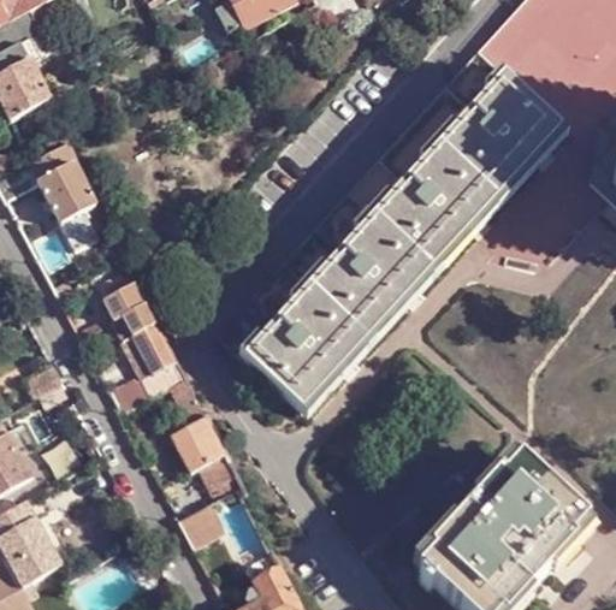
[(0,28),(13,22),(13,21),(3,0),(0,0),(0,28)]
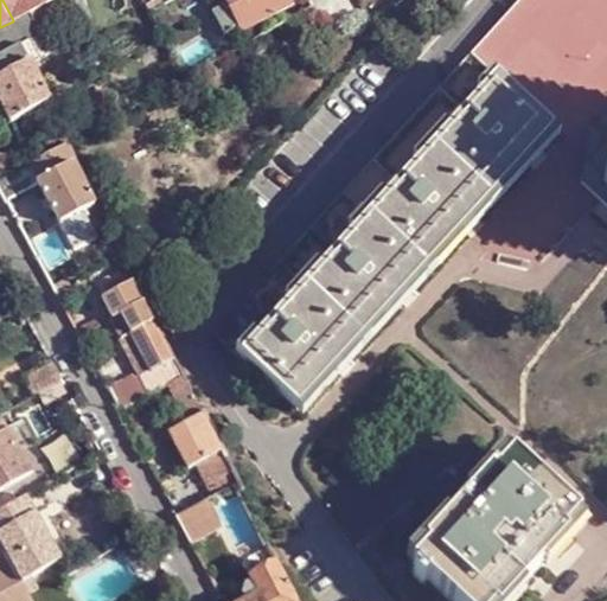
[(2,0),(13,20),(37,7),(50,0),(2,0)]
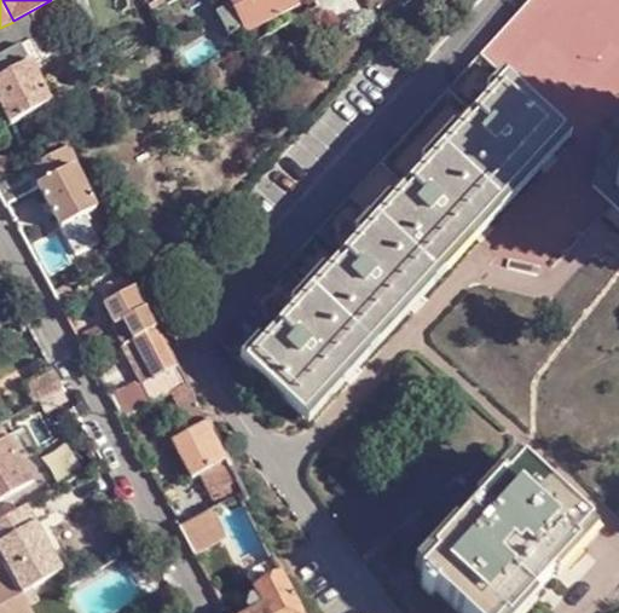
[(51,0),(38,7),(42,17),(69,4),(68,0),(51,0)]
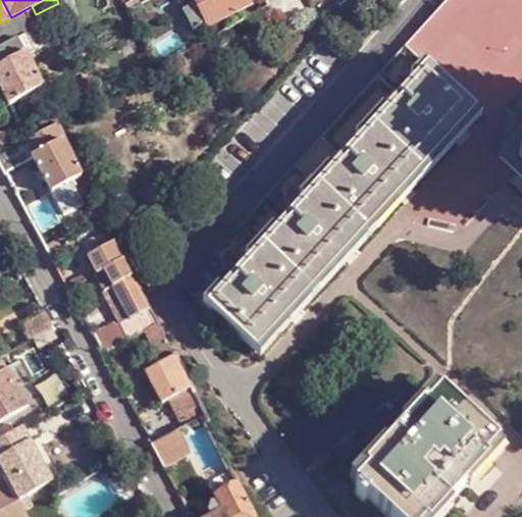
[(137,0),(128,4),(132,8),(143,2),(142,0),(137,0)]
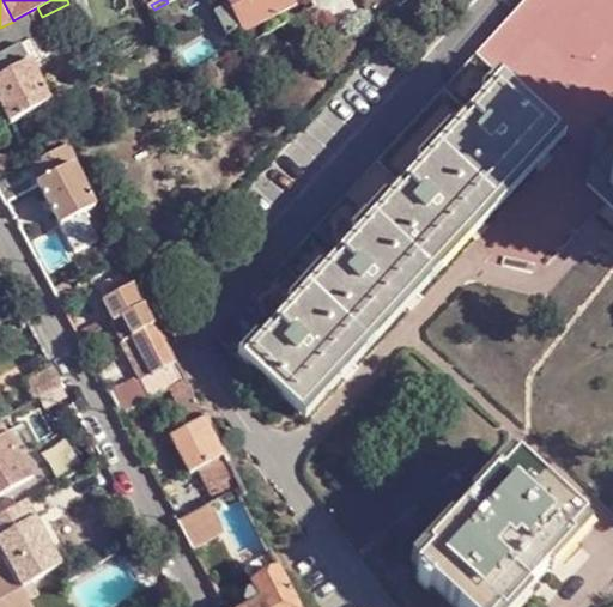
[(235,0),(248,26),(296,1),(295,0),(235,0)]
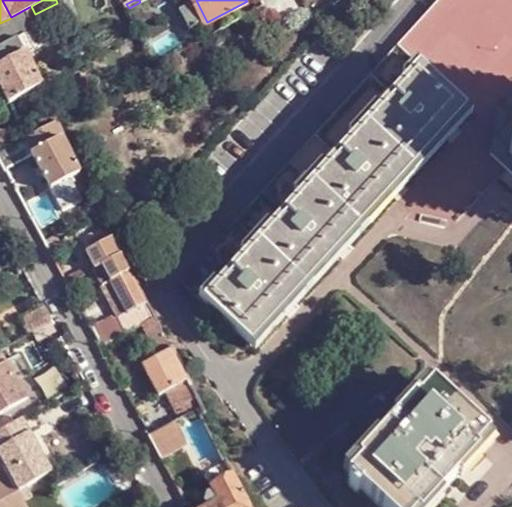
[(420,62),(467,106),(493,129),(496,99),(511,92),(511,0),(434,0),(398,40),(420,62)]
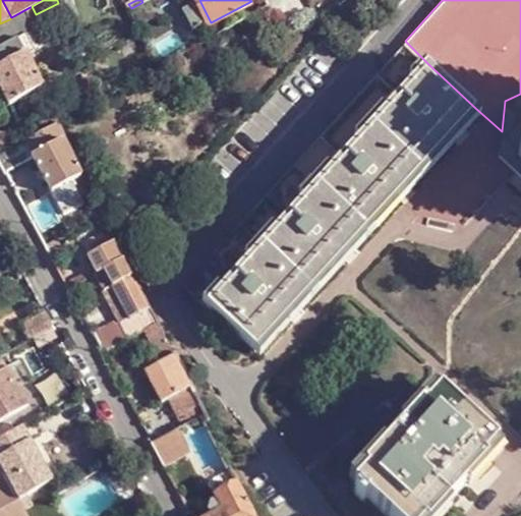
[(0,23),(0,64),(27,51),(27,52),(38,48),(29,32),(42,24),(36,14),(32,6),(11,17),(11,18),(0,23)]
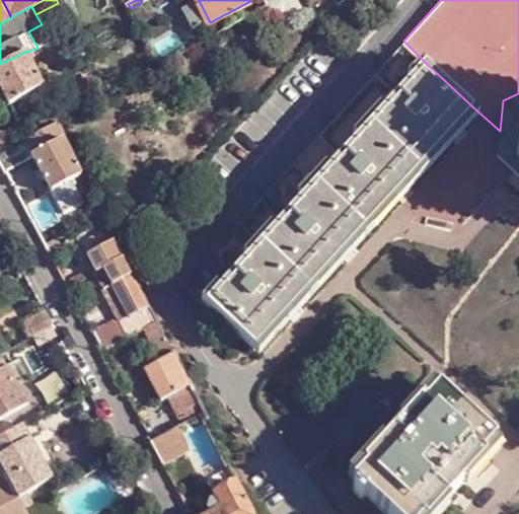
[(200,29),(187,38),(192,47),(206,39),(200,29)]
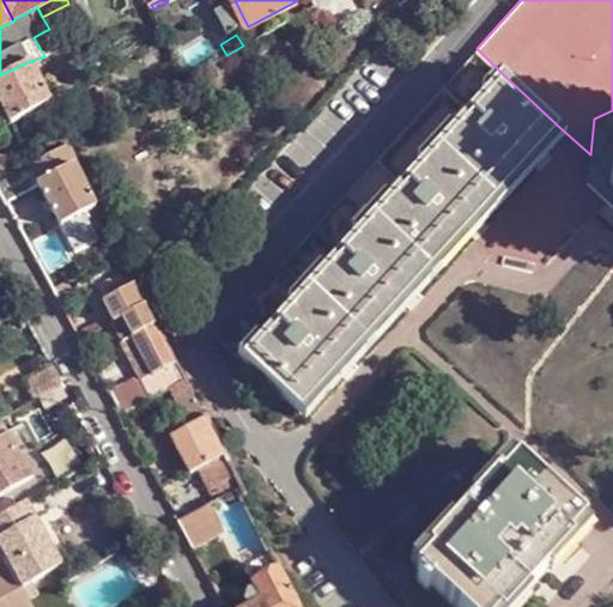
[(220,44),(182,66),(188,78),(226,55),(220,44)]
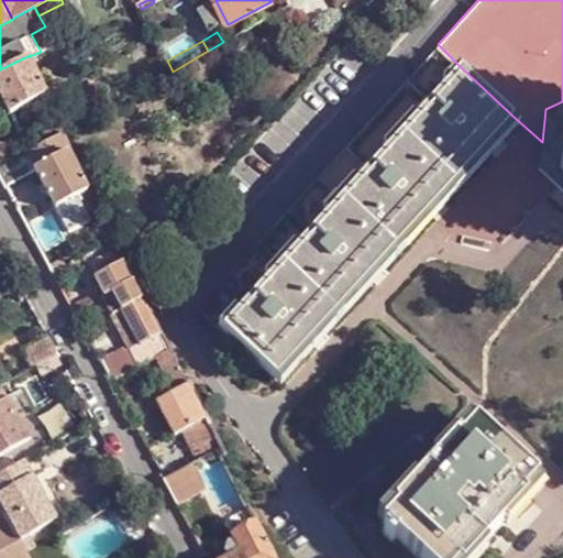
[(274,374),(514,117),(462,68),(438,44),(198,303),(222,326),(274,374)]
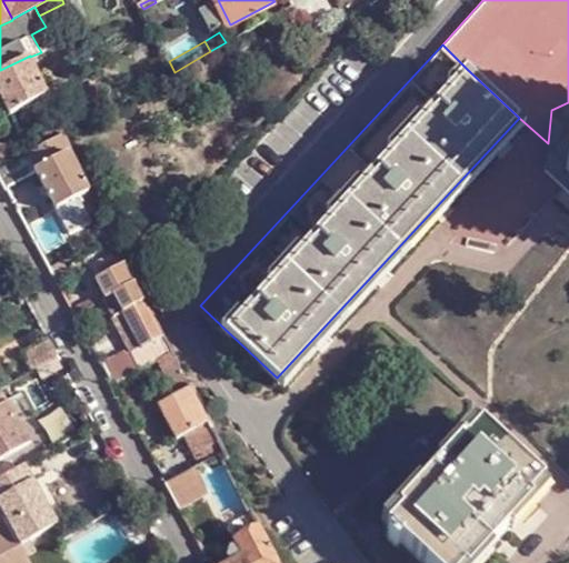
[(0,70),(0,90),(11,112),(29,103),(48,94),(49,93),(30,57),(30,56),(0,70)]
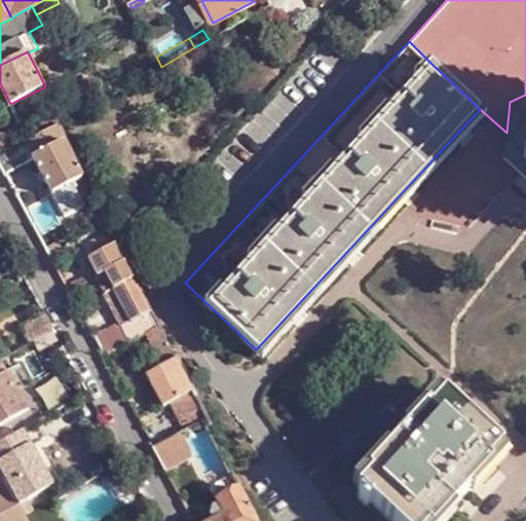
[(44,87),(27,96),(33,107),(49,99),(44,87)]
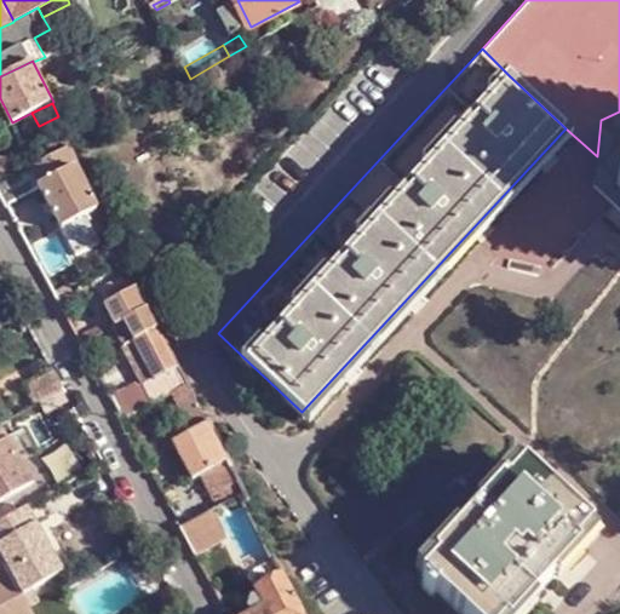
[(619,112),(601,120),(597,156),(593,184),(619,208),(619,112)]
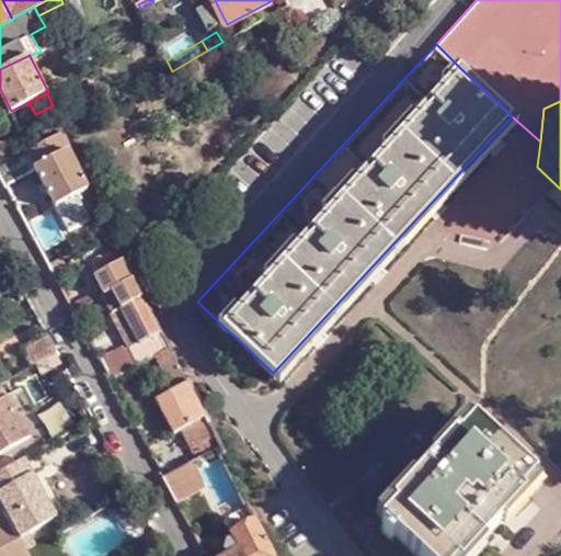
[(64,131),(75,124),(68,113),(58,118),(64,131)]
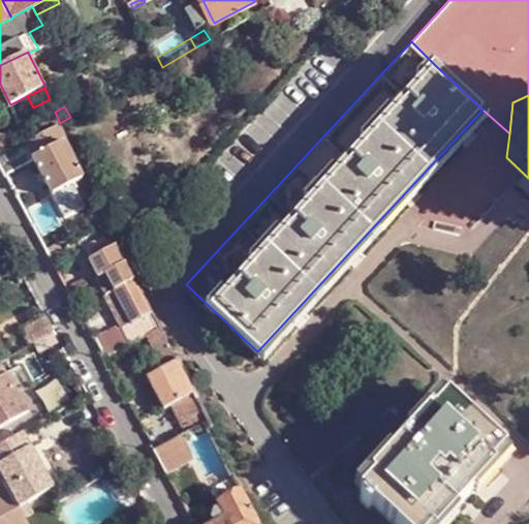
[(59,123),(60,123),(55,112),(41,119),(45,129),(59,123)]
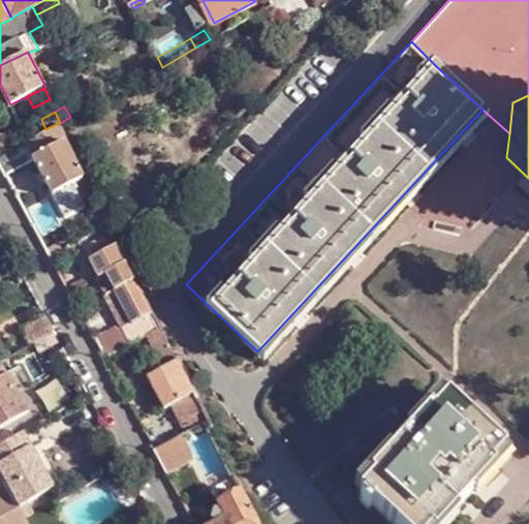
[(67,140),(59,123),(45,129),(27,140),(54,191),(74,182),(84,177),(66,141),(67,140)]
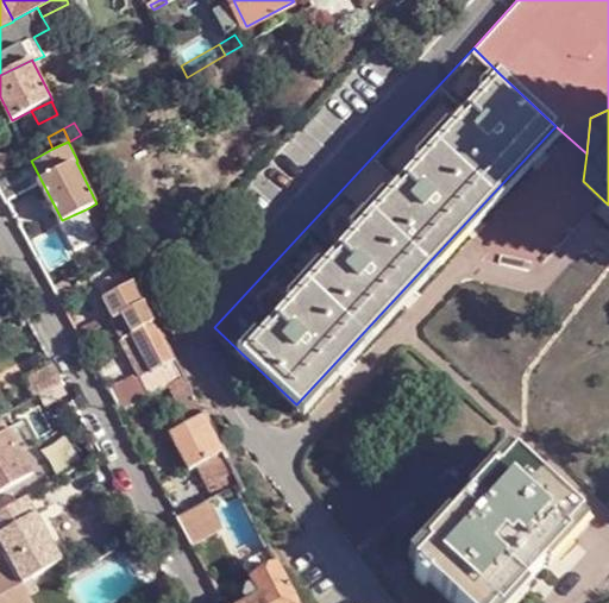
[(101,239),(86,209),(62,220),(79,250),(101,239)]
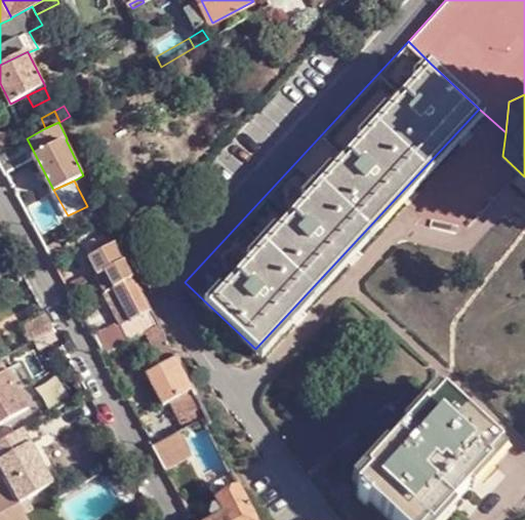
[(110,261),(122,254),(117,242),(92,254),(102,273),(108,270),(113,267),(110,261)]
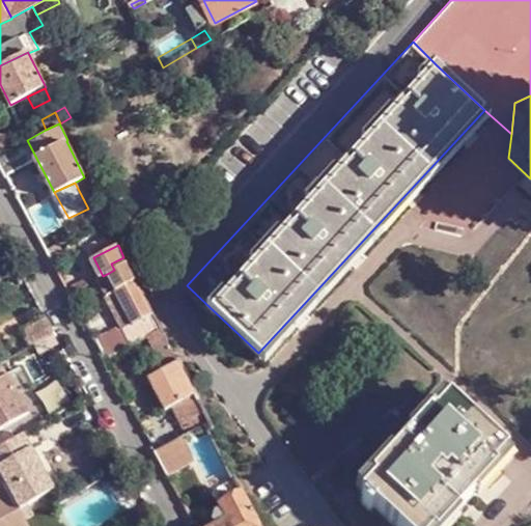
[(134,324),(152,314),(123,257),(111,264),(114,270),(109,273),(117,289),(115,289),(133,323),(134,324)]
